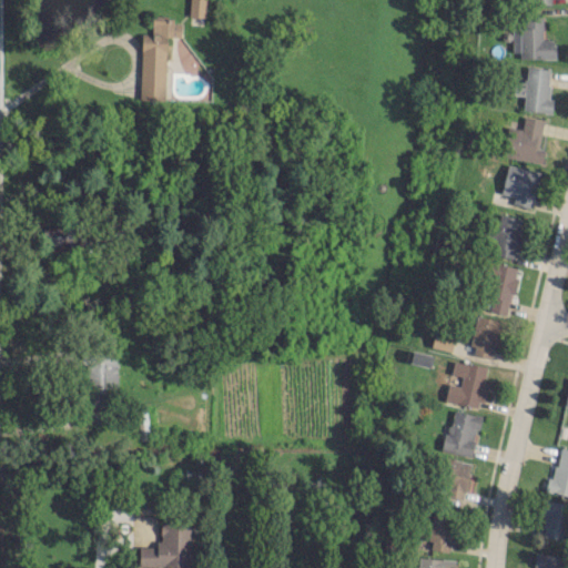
[(554,59),(554,39),(541,39),(541,13),(524,13),(524,28),(511,28),(511,43),(518,43),(518,59),(554,59)]
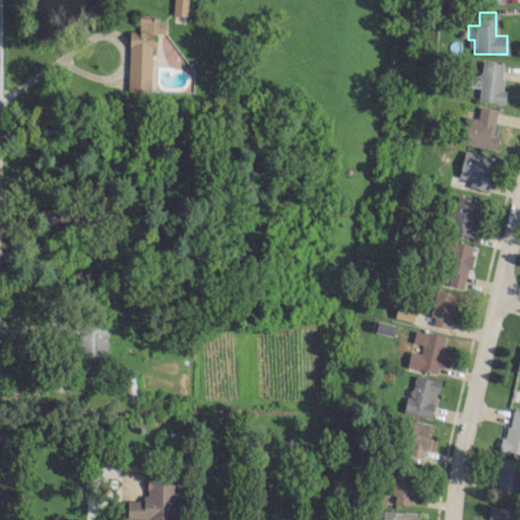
[(152,29),(156,30),(156,19),(139,18),(139,31),(129,30),(127,90),(149,91),(152,29)]
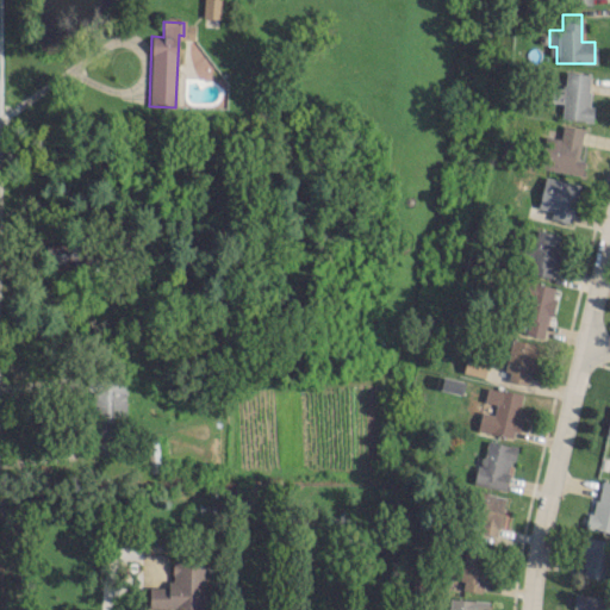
[(560,119),(591,120),(592,105),(587,105),(590,74),(565,72),(564,87),(551,86),(549,101),(561,103),(560,119)]
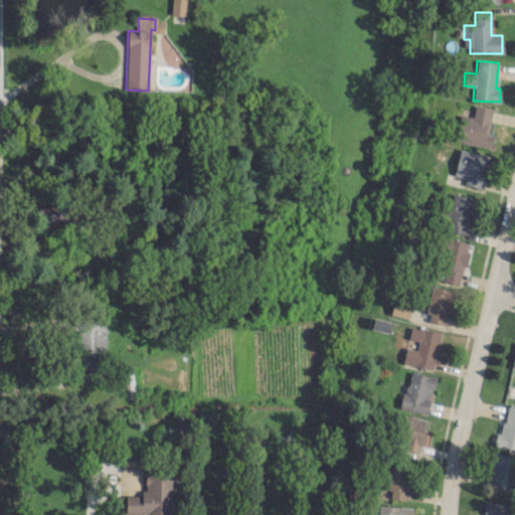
[(491,147),(492,135),(488,135),(491,108),(474,106),(473,117),(461,115),(457,143),(491,147)]
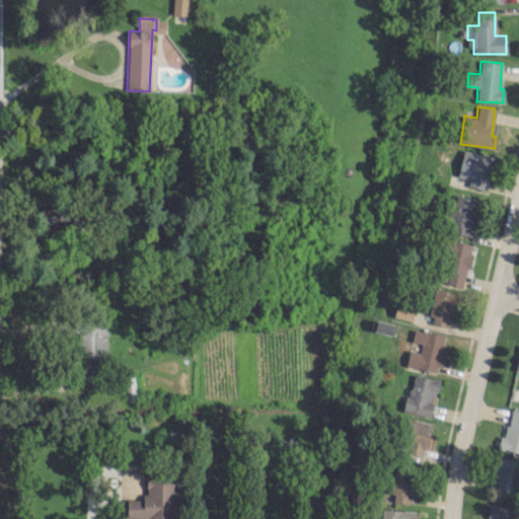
[(457,177),(468,178),(467,187),(487,189),(491,155),(460,151),(457,177)]
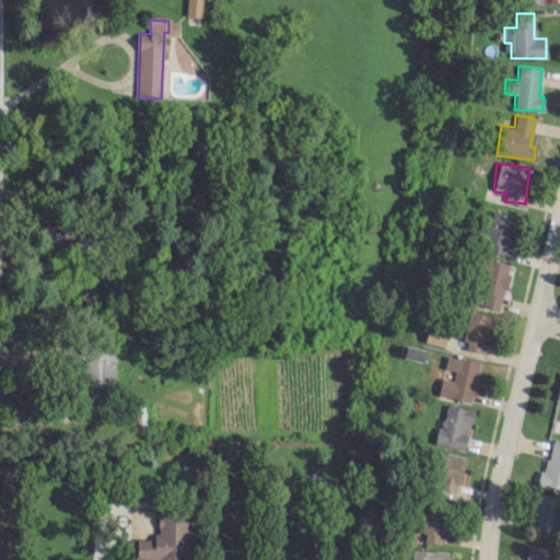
[(514,216),(492,211),(483,251),(506,255),(514,216)]
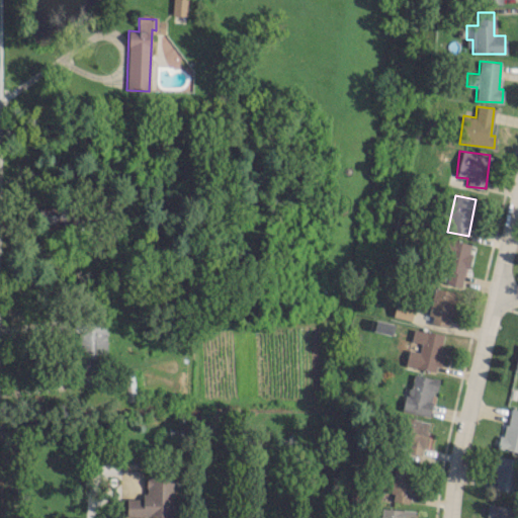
[(471,244),(448,239),(439,281),(462,286),(471,244)]
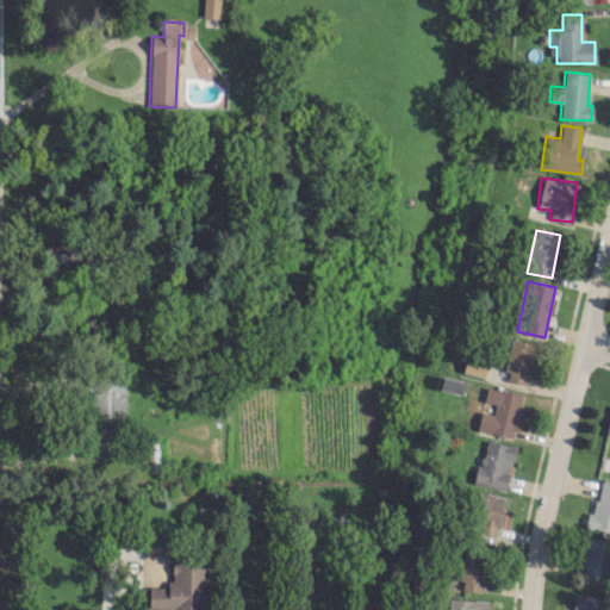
[(526,385),(530,365),(537,366),(541,346),(511,340),(503,380),(526,385)]
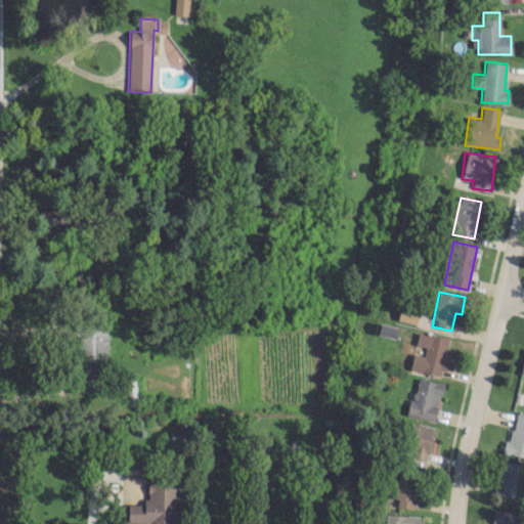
[(396,320),(415,324),(417,314),(398,311),(396,320)]
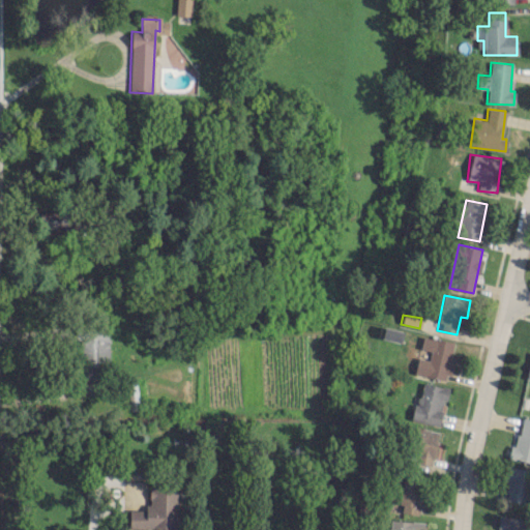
[(447,381),(452,358),(450,357),(453,343),(422,336),(420,349),(430,351),(428,359),(417,357),(413,374),(447,381)]
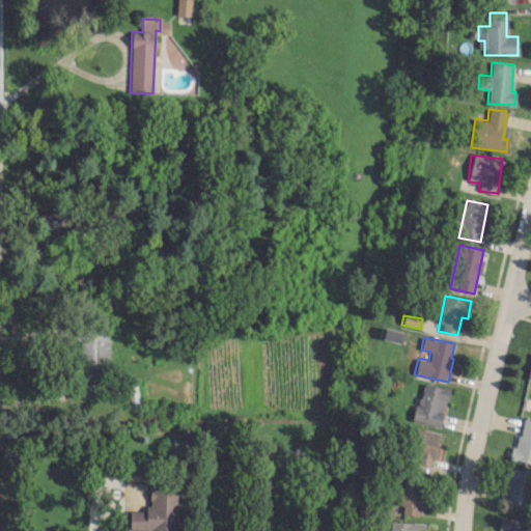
[(441,426),(447,388),(419,384),(414,422),(441,426)]
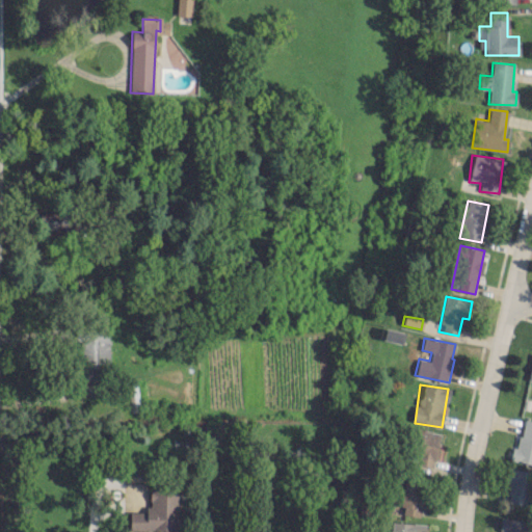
[(509,460),(531,463),(531,420),(523,419),(519,447),(512,446),(509,460)]
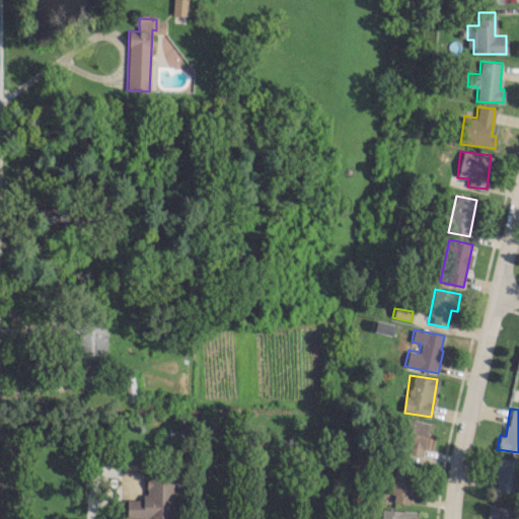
[(423,455),(429,423),(400,418),(394,450),(423,455)]
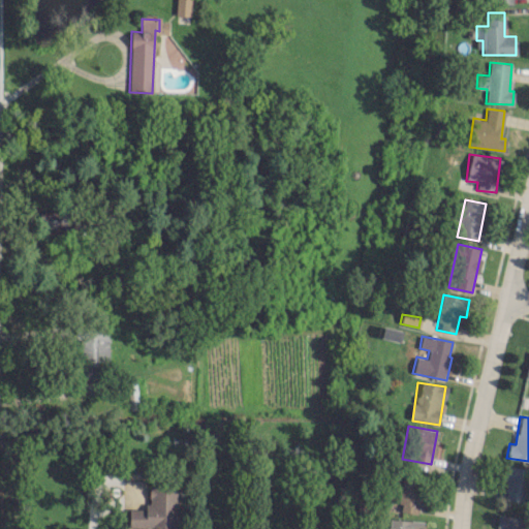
[(398,511),(419,514),(424,475),(402,472),(398,511)]
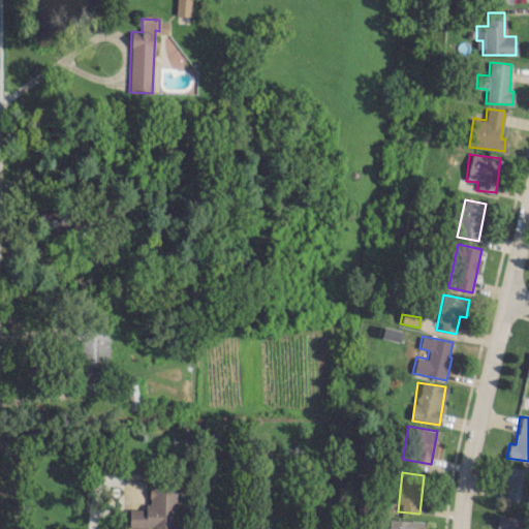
[(178,488),(148,488),(148,518),(129,519),(129,528),(178,528),(178,488)]
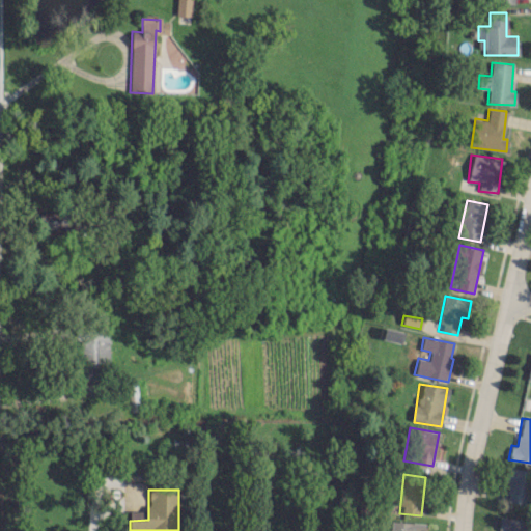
[(523,530),(524,519),(500,518),(500,530),(523,530)]
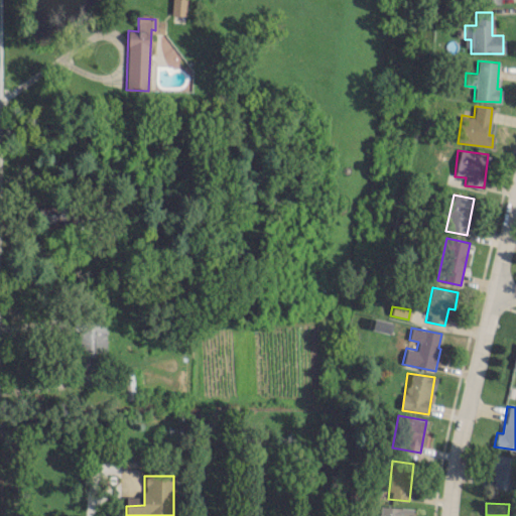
[(411,515),(412,508),(379,506),(378,515),(411,515)]
